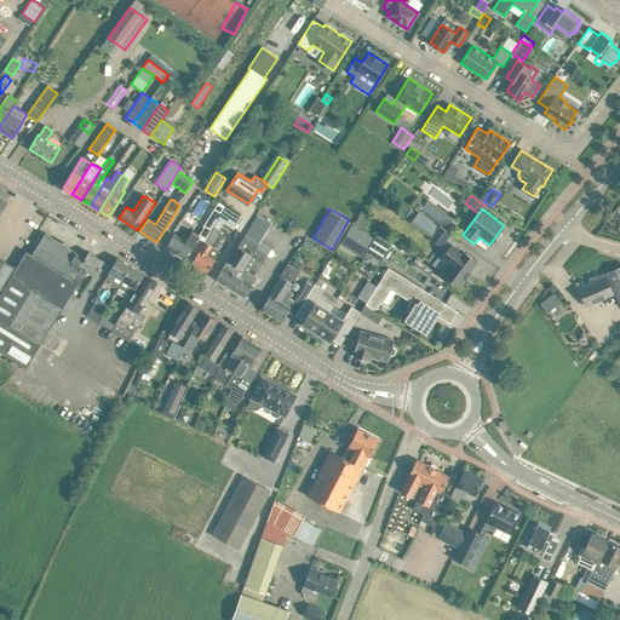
[(213,210),(202,227),(210,231),(213,227),(218,218),(220,213),(213,210)]
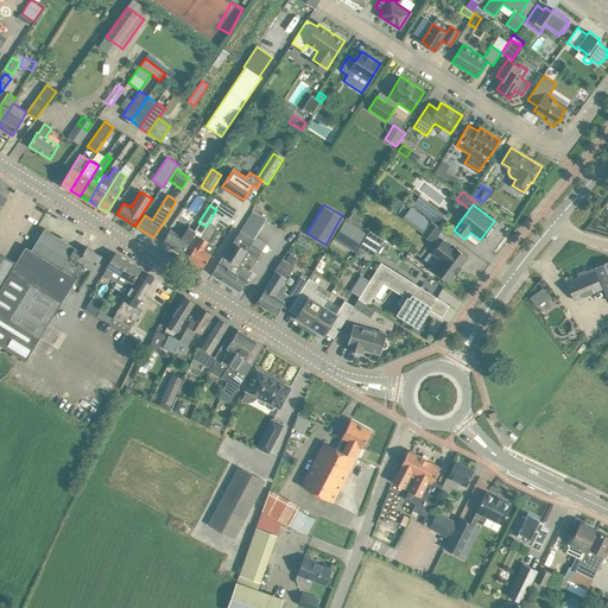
[(253,210),(238,235),(223,257),(211,274),(239,291),(252,272),(249,270),(261,251),(252,245),(267,219),(253,210)]
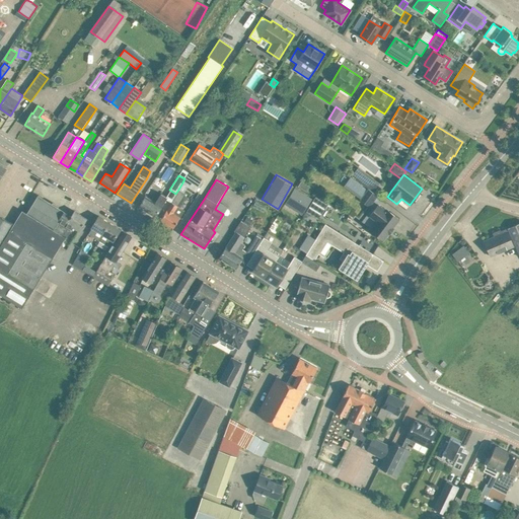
[(375,179),(368,189),(374,193),(380,183),(375,179)]
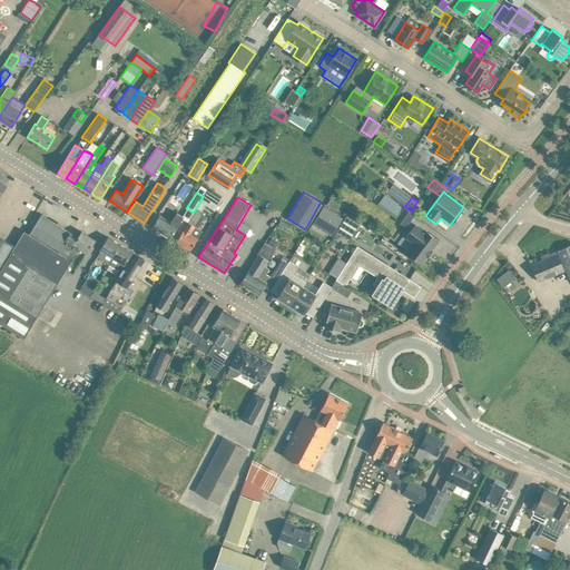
[(196,208),(202,212),(206,205),(200,200),(196,208)]
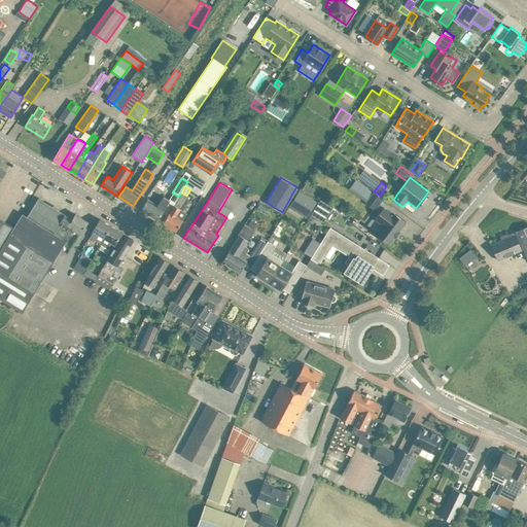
[(300,189),(289,206),(292,209),(294,205),(309,214),(317,201),(300,189)]
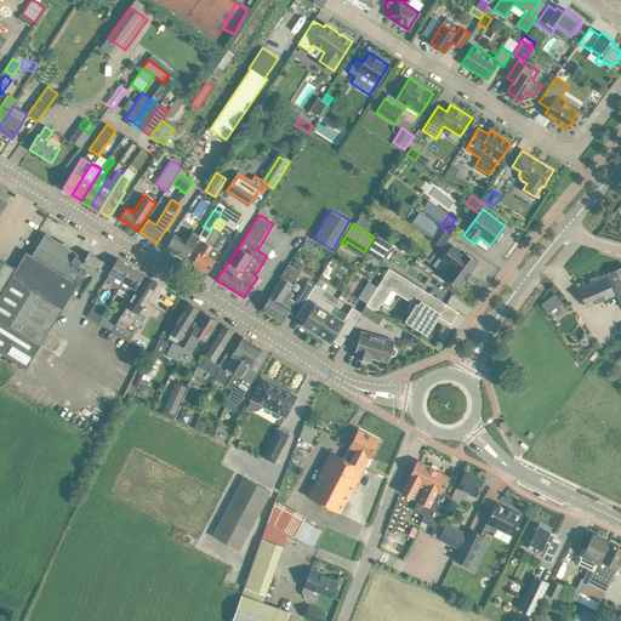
[(446,240),(451,234),(448,231),(440,226),(436,232),(446,240)]
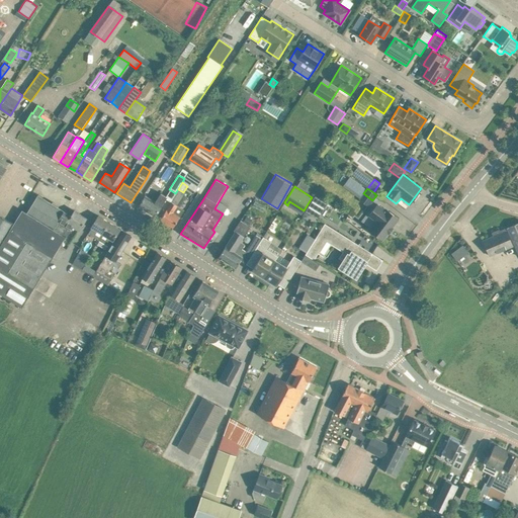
[(166,210),(160,220),(173,228),(180,217),(184,210),(179,207),(186,196),(184,194),(185,193),(183,192),(178,189),(175,193),(176,193),(171,202),(166,210)]
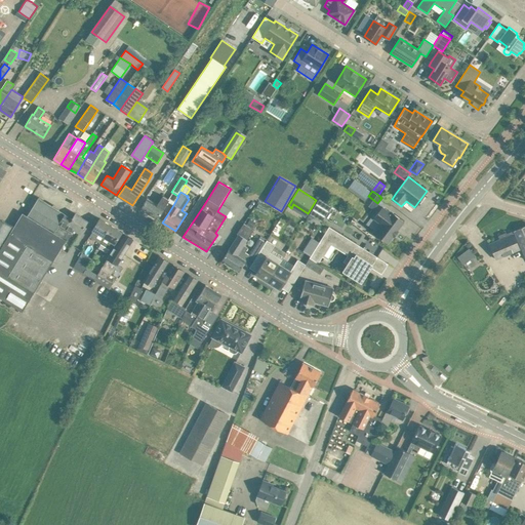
[(157,219),(169,200),(163,196),(157,205),(148,198),(147,200),(140,209),(157,219)]
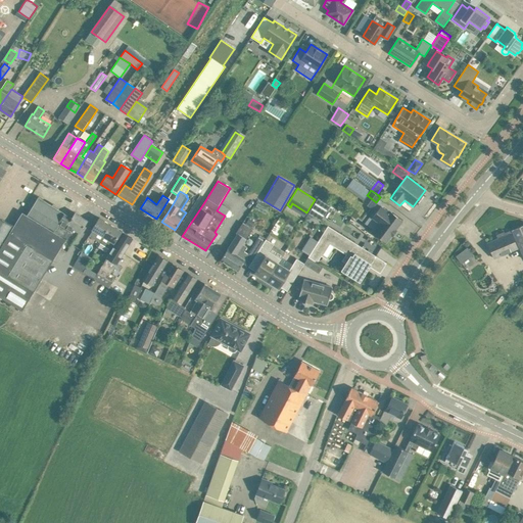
[(0,297),(21,311),(65,239),(63,238),(67,231),(65,229),(72,219),(64,214),(38,197),(28,216),(22,212),(9,233),(0,248),(0,297)]
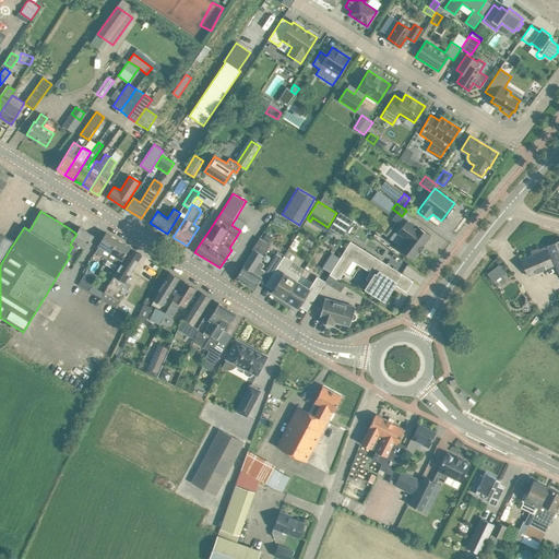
[(340,212),(330,228),(343,236),(353,219),(340,212)]
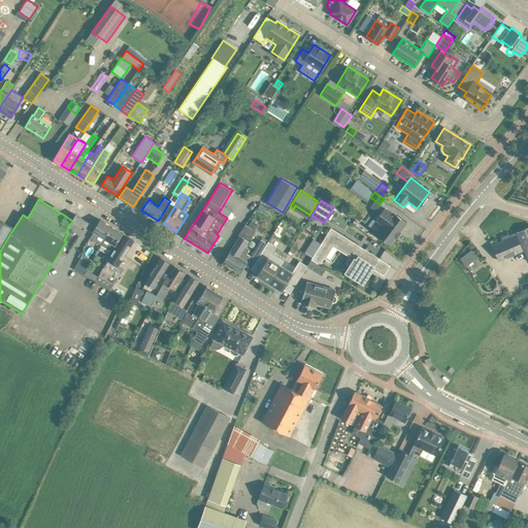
[(261,206),(258,211),(269,218),(272,211),(261,206)]
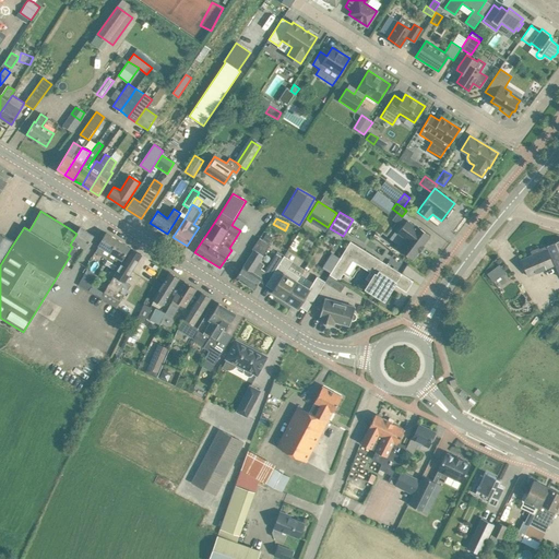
[(419,252),(424,246),(423,246),(430,236),(416,226),(416,227),(407,221),(399,233),(406,239),(400,249),(413,259),(418,251),(419,252)]
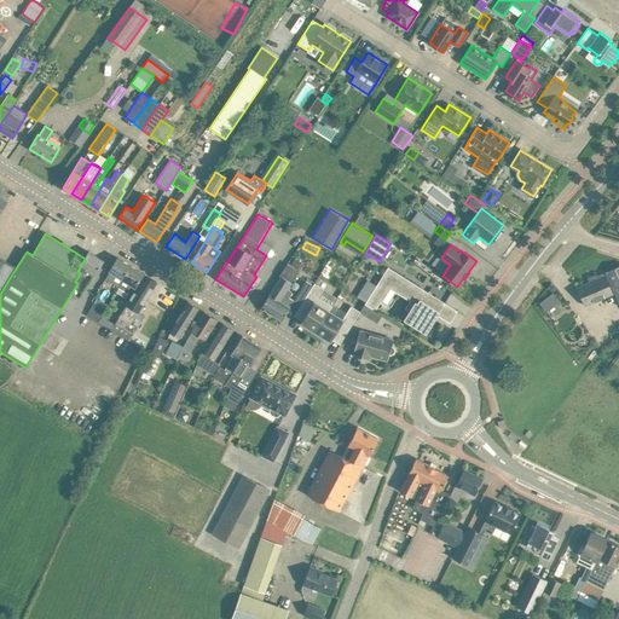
[(94,275),(103,260),(88,252),(85,259),(77,271),(80,273),(84,276),(87,271),(94,275)]
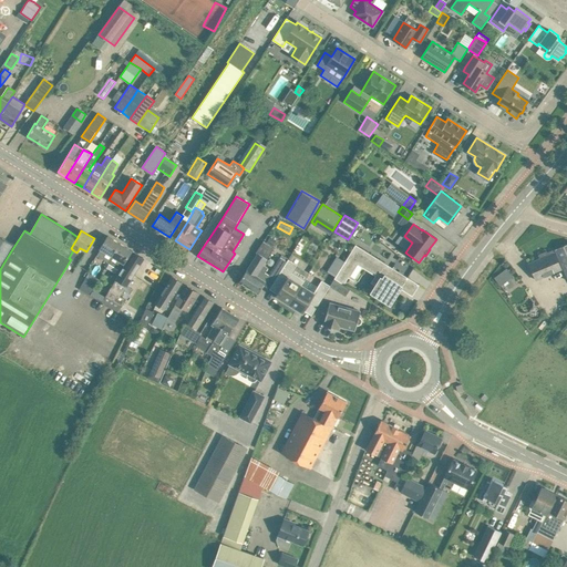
[(336,233),(331,237),(338,241),(341,236),(336,233)]
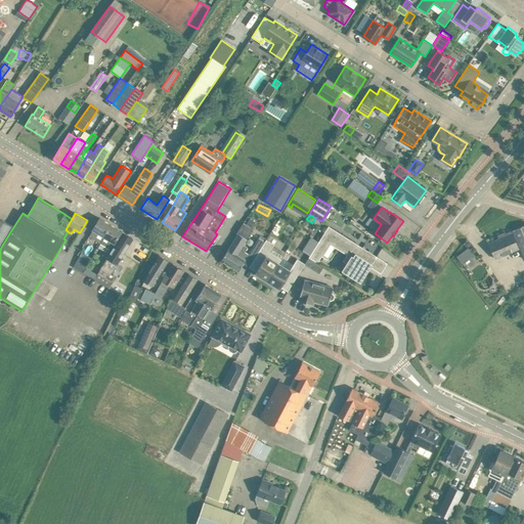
[(0,248),(13,226),(0,217),(0,248)]
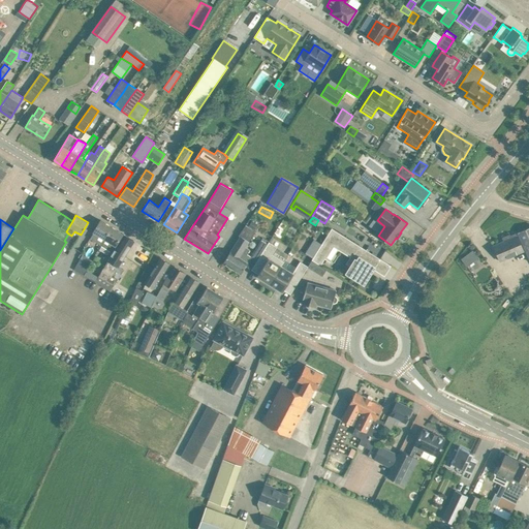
[(104,239),(112,227),(100,220),(93,231),(94,232),(90,239),(100,245),(104,239)]
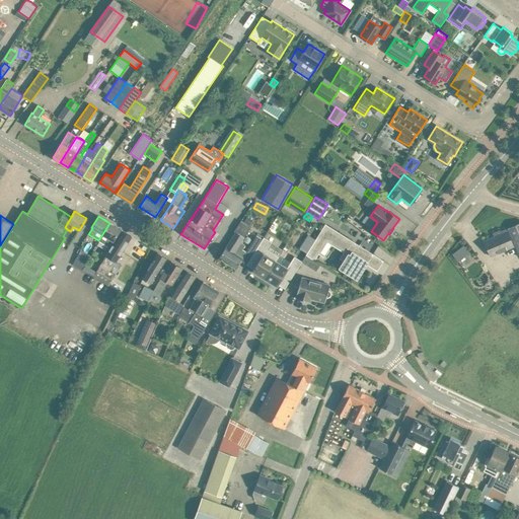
[(248,217),(244,223),(250,227),(254,221),(248,217)]
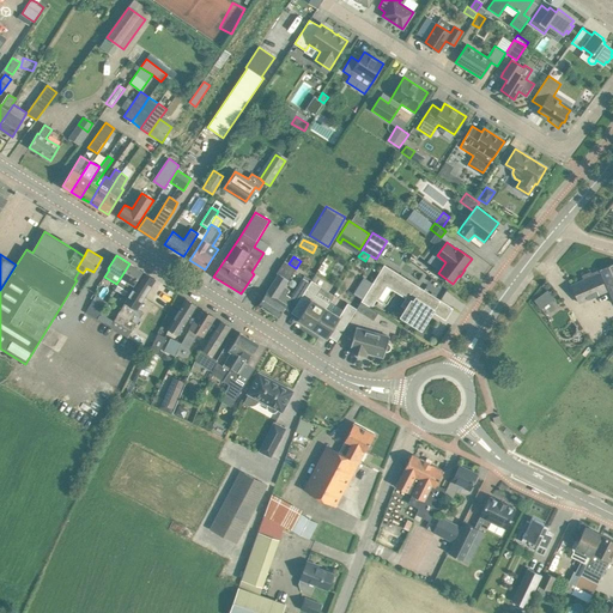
[(286,293),(289,290),(284,286),(295,269),(285,262),(259,304),(279,317),(284,308),(291,297),(286,293)]
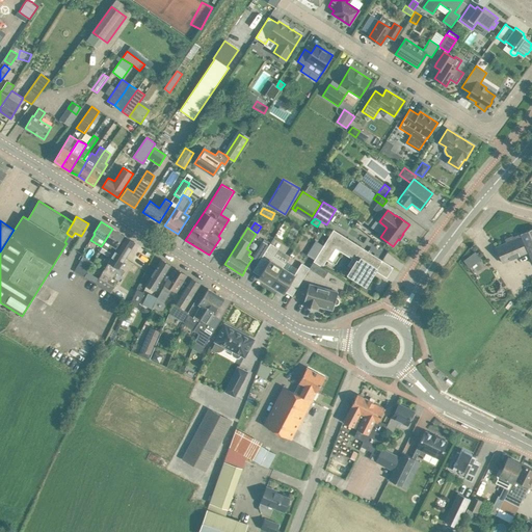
[(531,228),(521,234),(531,260),(531,228)]
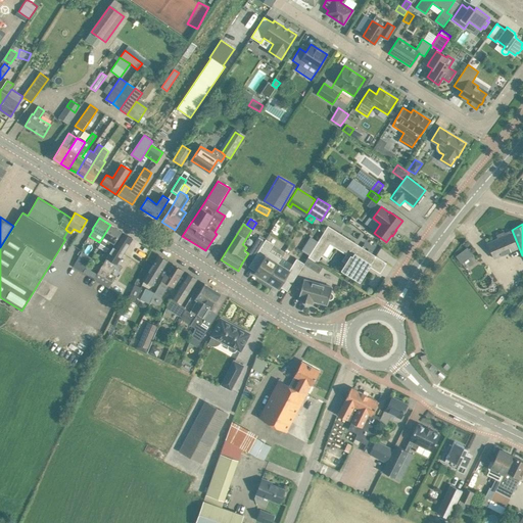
[(110,249),(121,231),(110,225),(103,236),(99,242),(110,249)]
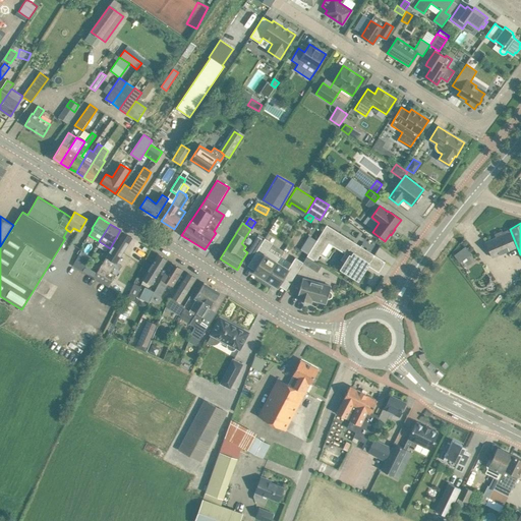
[(307,255),(315,262),(315,261),(314,259),(320,251),(321,252),(329,240),(351,254),(342,270),(340,269),(358,281),(374,255),(385,263),(385,262),(327,225),(307,255)]
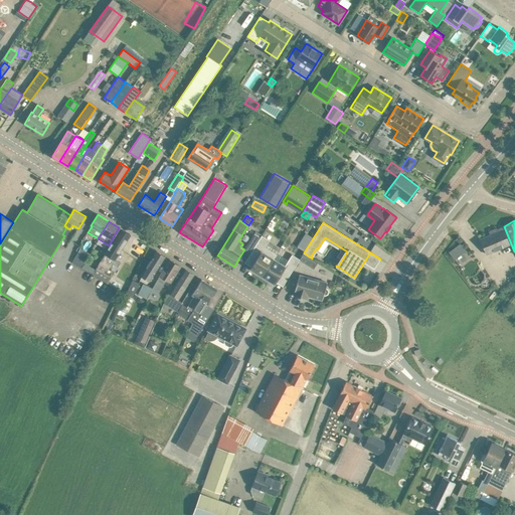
[(487,254),(509,245),(502,227),(497,229),(496,228),(489,231),(490,234),(480,238),(487,254)]
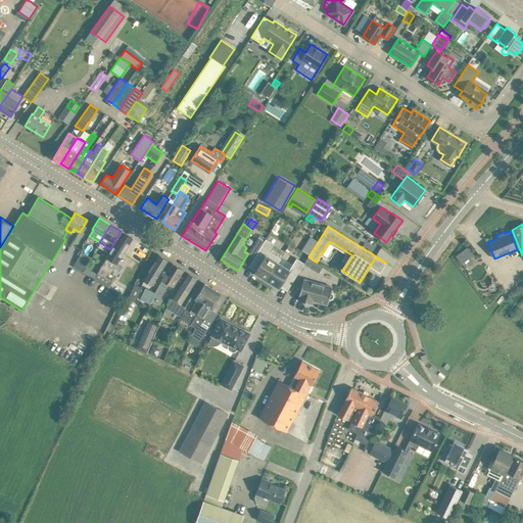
[(116,263),(132,238),(123,232),(113,246),(109,251),(110,252),(96,275),(94,279),(108,288),(108,287),(111,283),(122,267),(116,263)]
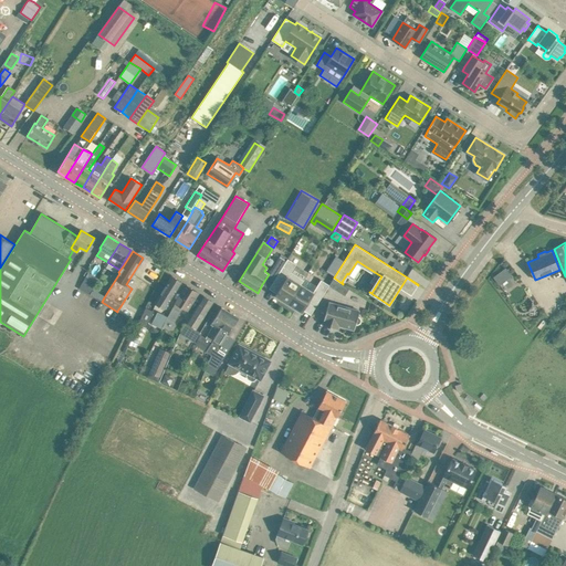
[(269,289),(286,261),(280,257),(269,274),(262,284),(269,289)]
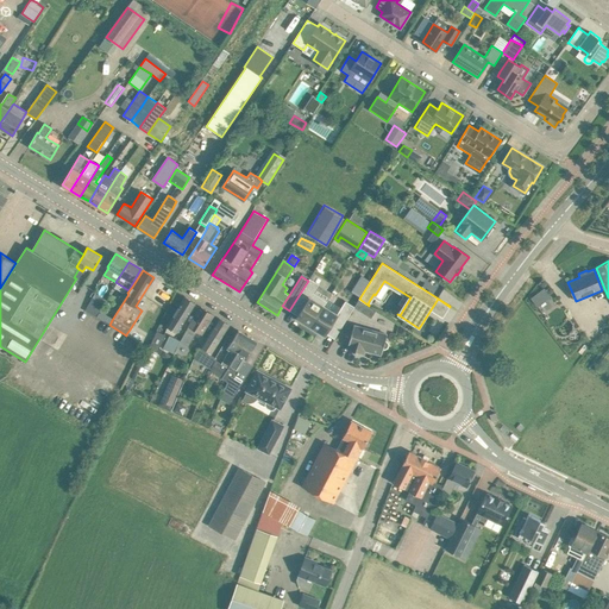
[(309,278),(308,281),(289,311),(297,315),(296,318),(302,321),(302,324),(307,326),(309,325),(311,326),(324,306),(327,301),(313,293),(319,284),(309,278)]
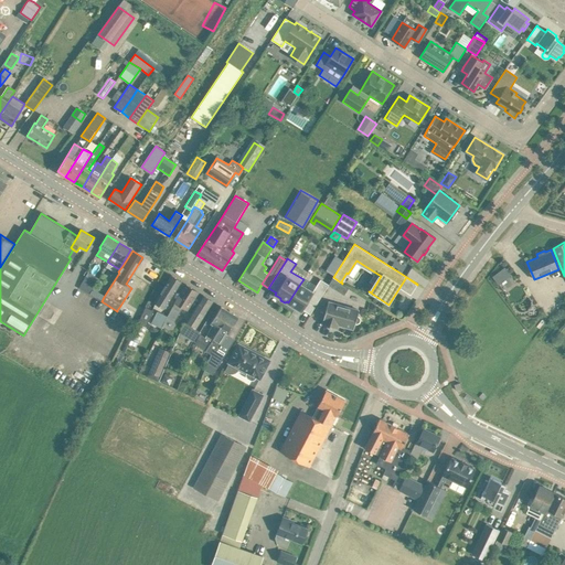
[(163,309),(176,290),(181,281),(171,275),(155,302),(163,309)]
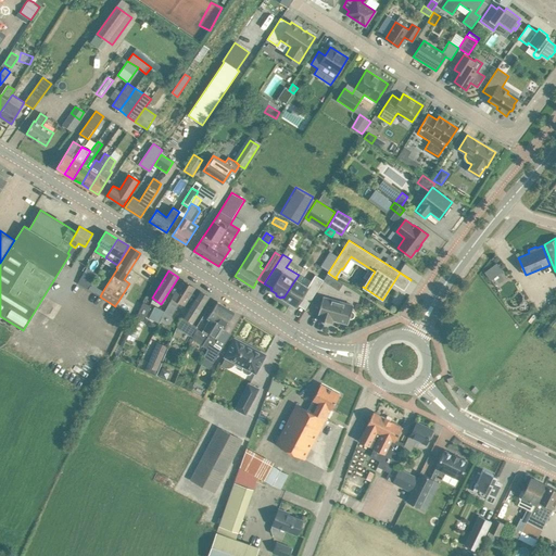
[(88,289),(92,282),(95,278),(84,272),(77,283),(87,290),(88,289)]
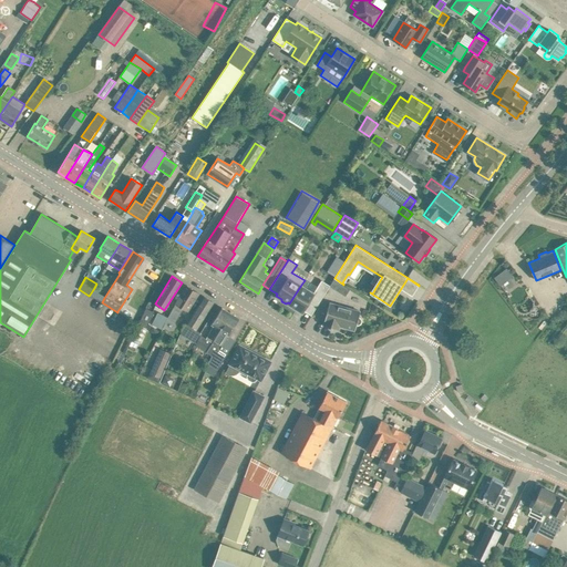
[(330,286),(329,287),(344,297),(350,288),(343,285),(334,278),(330,286)]
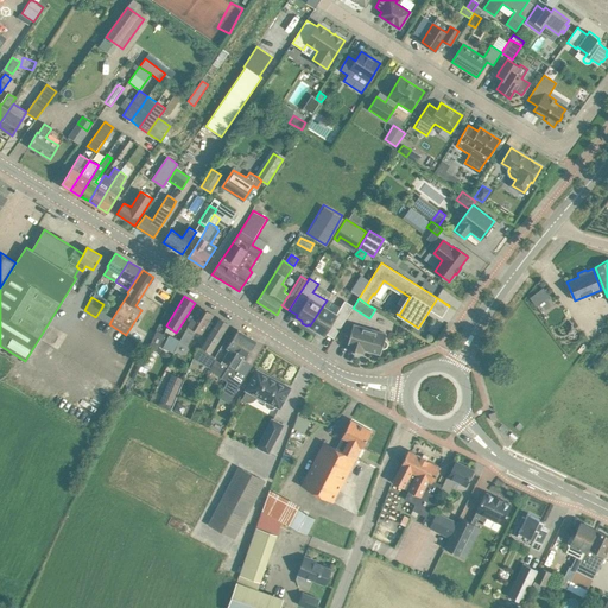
[(336,314),(323,305),(310,325),(311,327),(312,329),(316,331),(318,331),(324,335),(325,333),(334,339),(353,308),(354,306),(344,301),(336,314)]
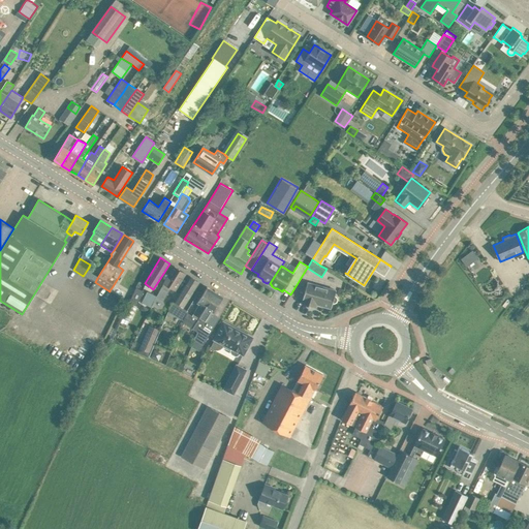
[(175,289),(180,282),(185,273),(175,267),(165,280),(160,289),(156,296),(163,301),(172,287),(175,289)]
